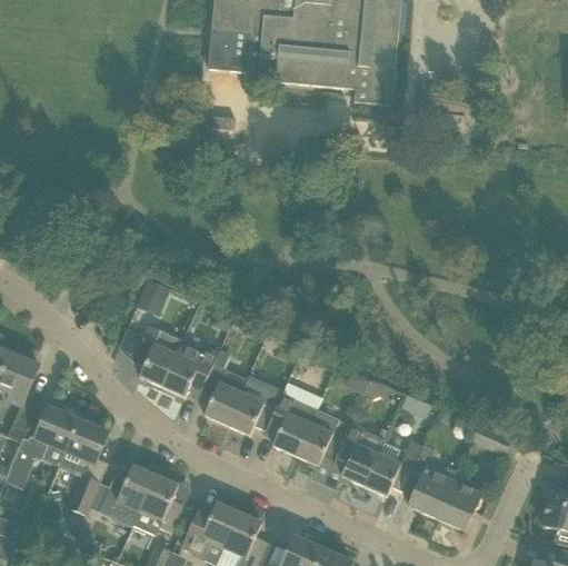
[(229,42),(221,125),(321,133),(328,53),(350,56),(350,65),(409,70),(414,18),(389,16),(390,0),(414,0),(485,7),(485,0),(356,0),(356,1),(332,0),(235,0),(231,42),(229,42)]
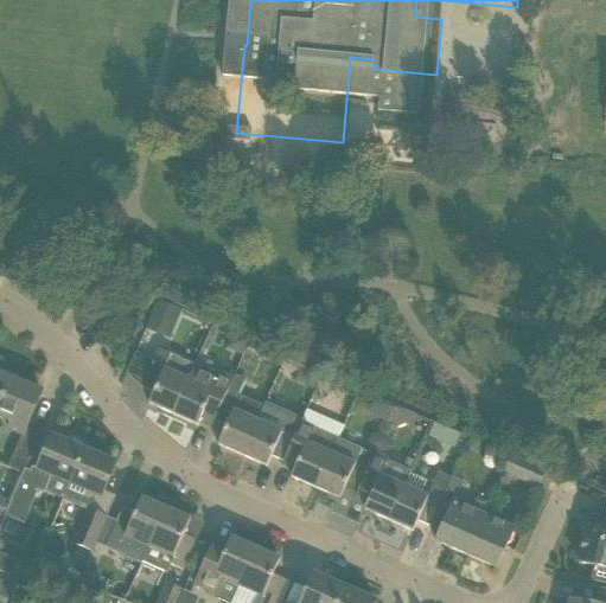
[(152,314),(173,324),(180,307),(160,297),(152,314)]
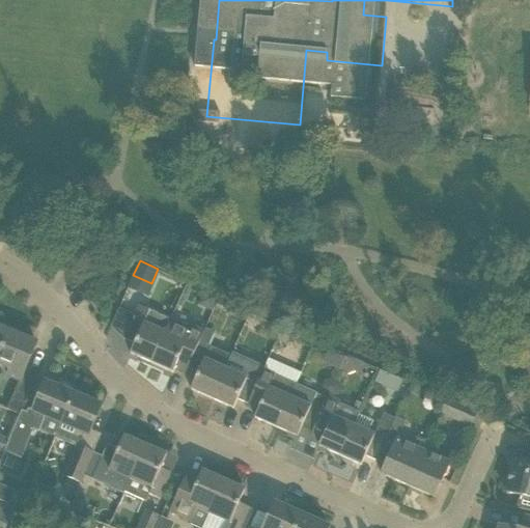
[(203,290),(201,296),(204,304),(212,308),(214,304),(216,299),(217,296),(203,290)]
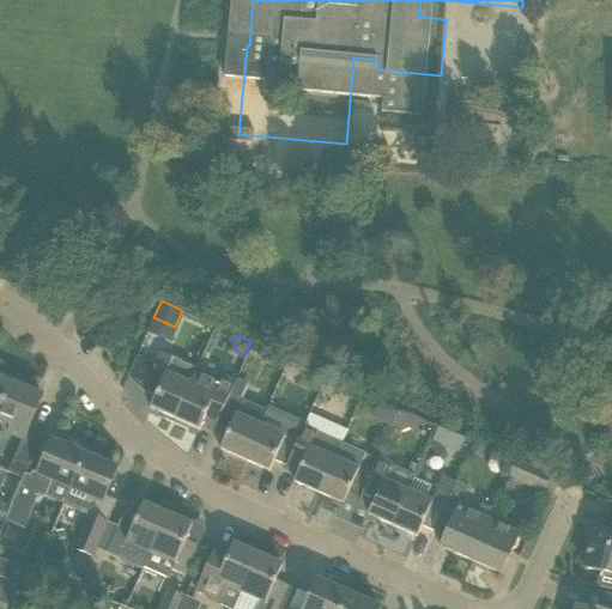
[(249,345),(247,351),(259,357),(261,349),(249,345)]
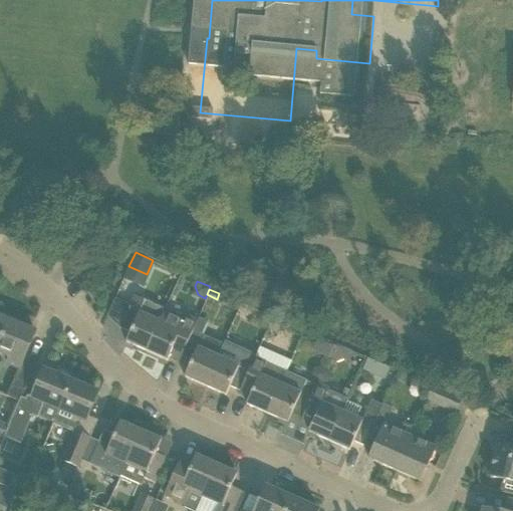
[(165,306),(134,293),(119,327),(130,331),(125,340),(147,349),(165,306)]
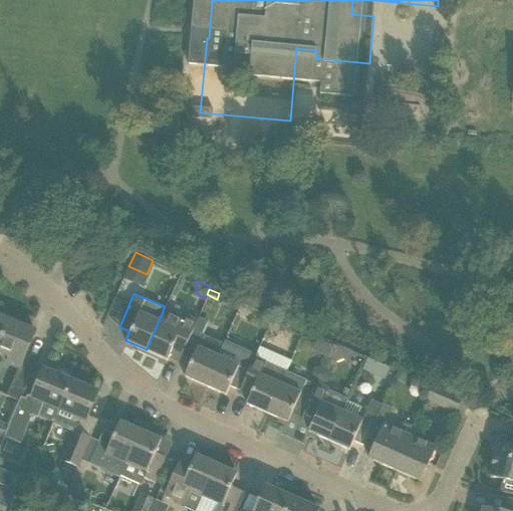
[(183,354),(194,328),(199,317),(188,313),(187,314),(166,305),(165,306),(147,349),(168,358),(172,349),(183,354)]
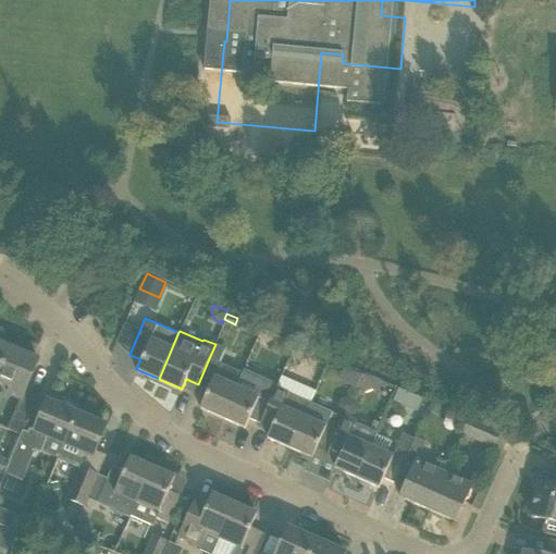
[(291,351),(294,343),(281,337),(279,342),(281,346),(291,351)]
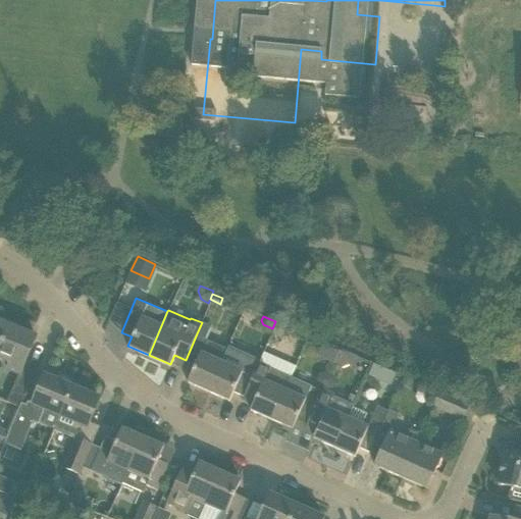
[(0,346),(9,325),(0,320),(0,346)]
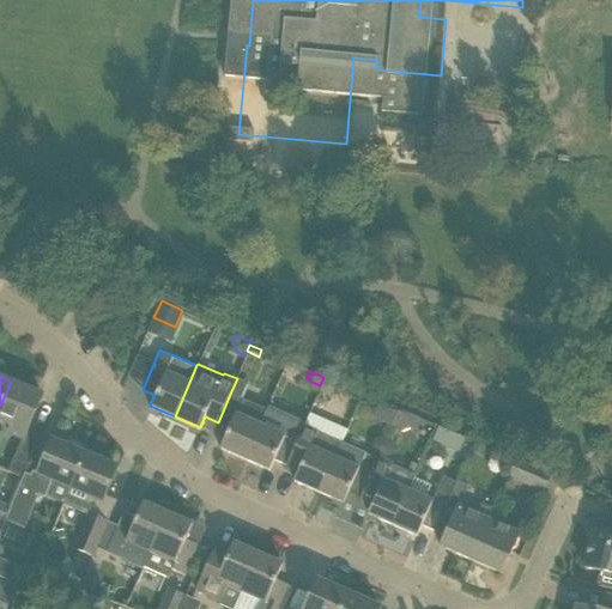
[(332,381),(323,377),(320,385),(323,388),(329,385),(332,381)]
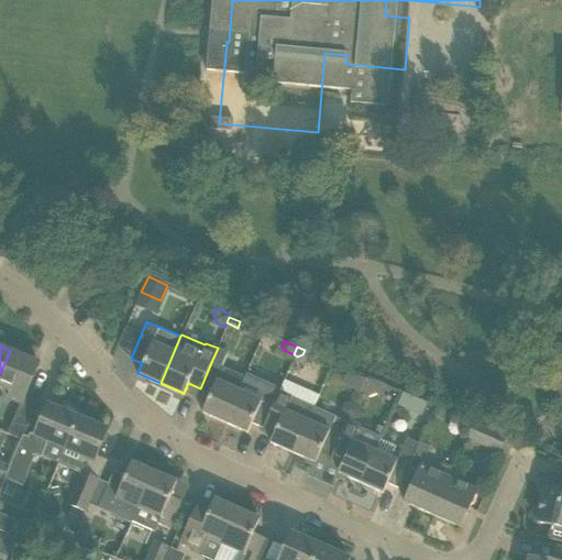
[(19,404),(20,404),(37,363),(10,351),(0,373),(0,384),(11,390),(7,398),(19,404)]
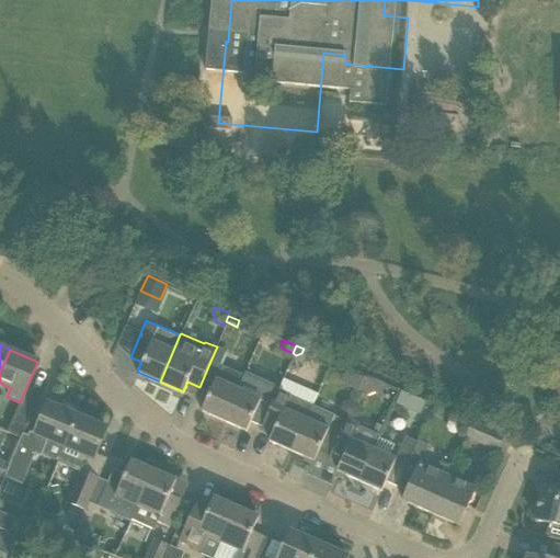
[(212,359),(200,387),(209,391),(202,409),(225,419),(239,388),(246,373),(221,363),(212,359)]
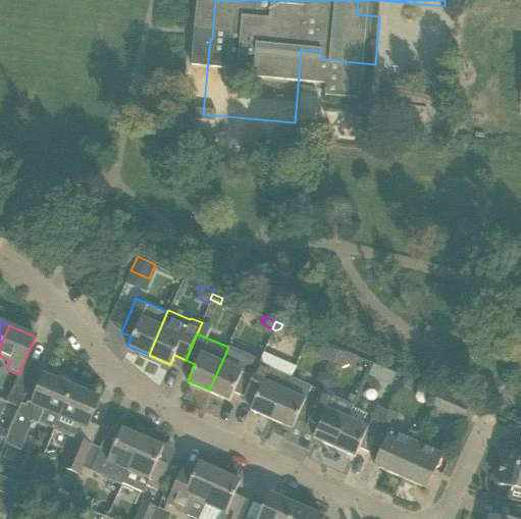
[(334,362),(343,366),(349,363),(353,355),(340,350),(334,362)]
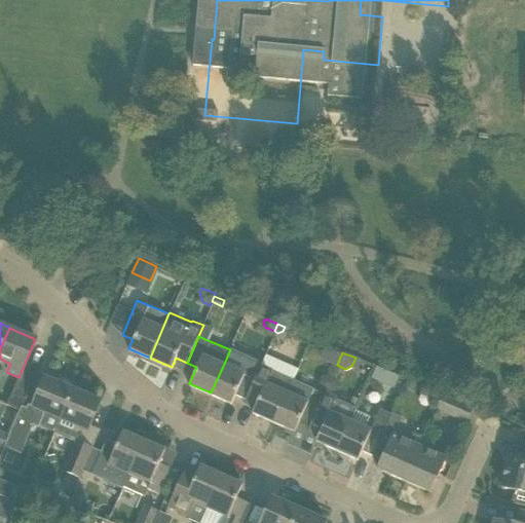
[(262,362),(258,372),(247,398),(256,402),(252,411),(273,420),(292,377),(272,369),(273,367),(262,362)]
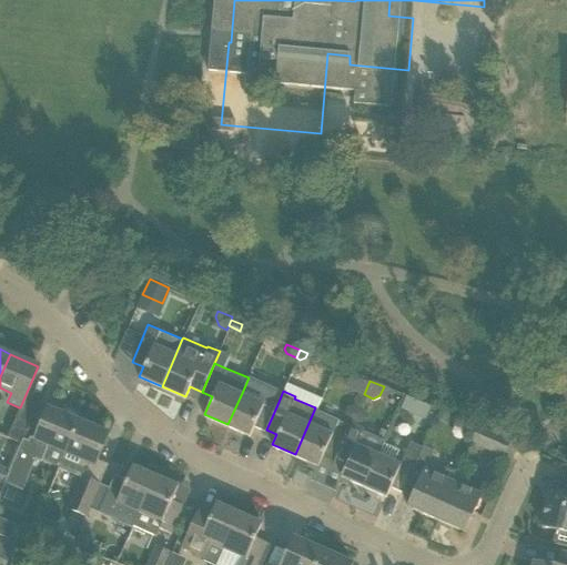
[(242,393),(228,424),(250,434),(254,424),(266,430),(279,402),(265,396),(263,403),(242,393)]
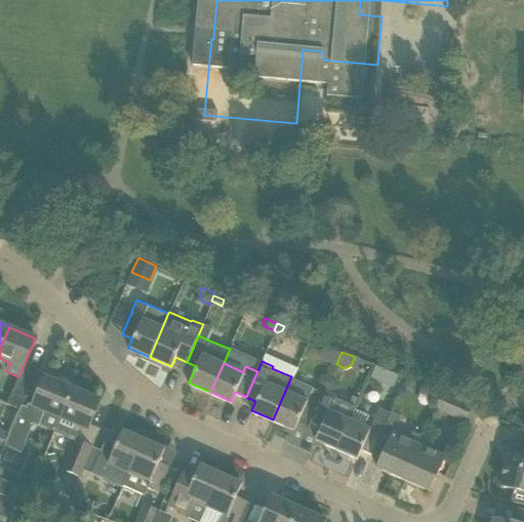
[(320,385),(326,387),(331,374),(326,372),(321,374),(319,379),(320,385)]
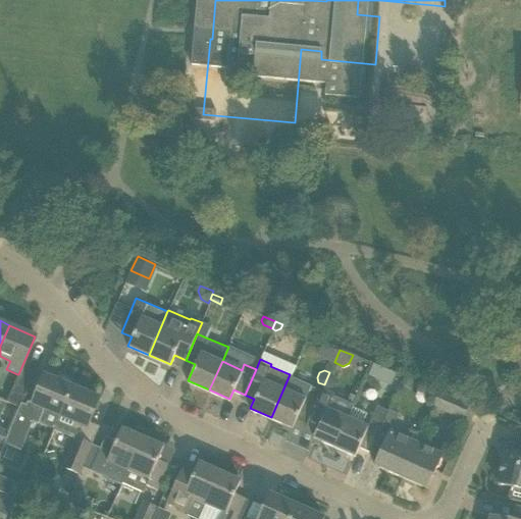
[(324,384),(329,387),(334,384),(336,379),(334,374),(329,372),(324,384)]
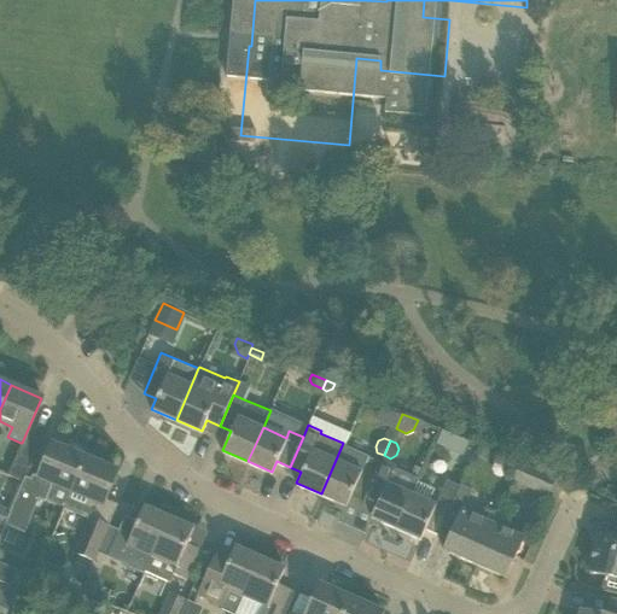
[(35,449),(22,443),(21,443),(6,475),(21,481),(35,449)]
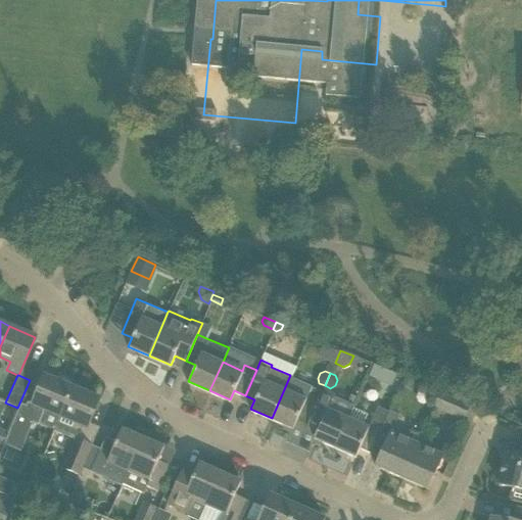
[(297,418),(307,422),(323,389),(322,389),(290,375),(272,418),(293,427),(297,418)]
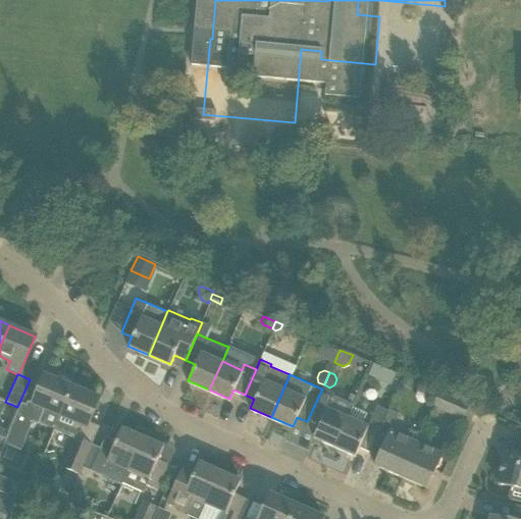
[(28,417),(32,418),(39,421),(44,408),(60,415),(72,386),(70,385),(71,381),(59,377),(58,380),(45,375),(34,404),(33,404),(28,417)]
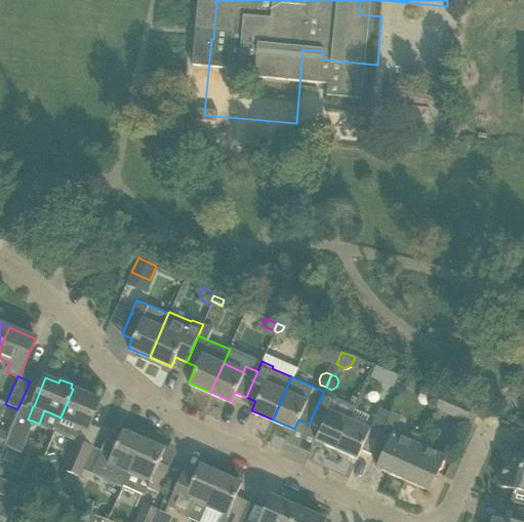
[(416,383),(406,377),(404,384),(413,389),(416,383)]
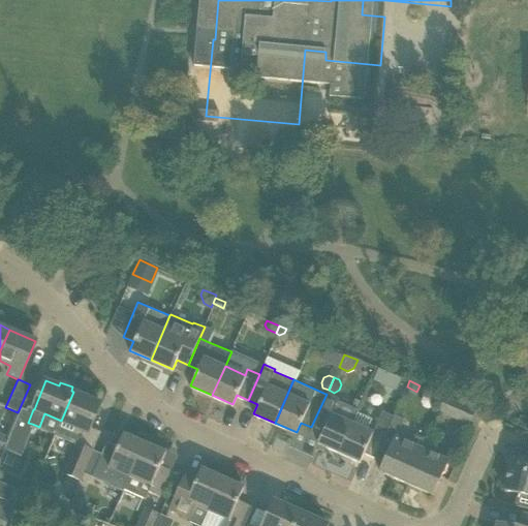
[(75,393),(73,392),(61,421),(56,434),(75,441),(75,442),(83,445),(100,403),(87,397),(89,394),(76,389),(75,393)]
